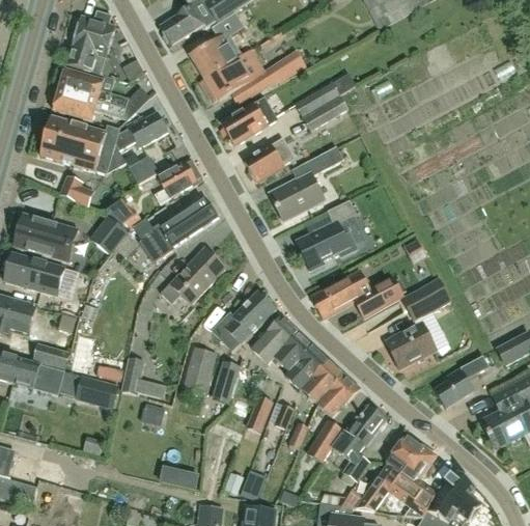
[(186,0),(190,6),(160,25),(171,43),(202,23),(204,26),(213,21),(214,22),(247,0),(186,0)]
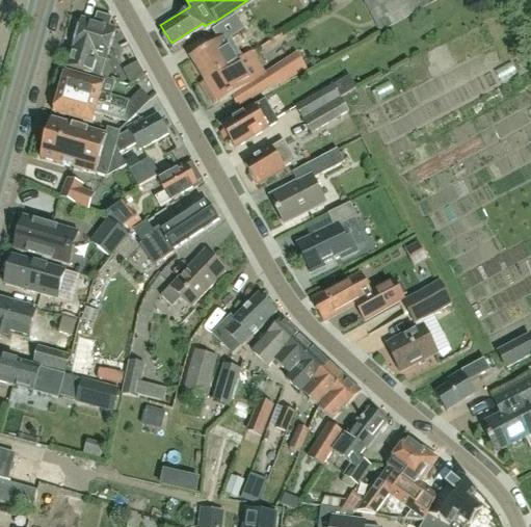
[(247,0),(214,22),(222,36),(215,41),(214,40),(190,54),(204,76),(237,56),(229,44),(233,42),(228,33),(254,18),(244,3),(249,0),(247,0)]
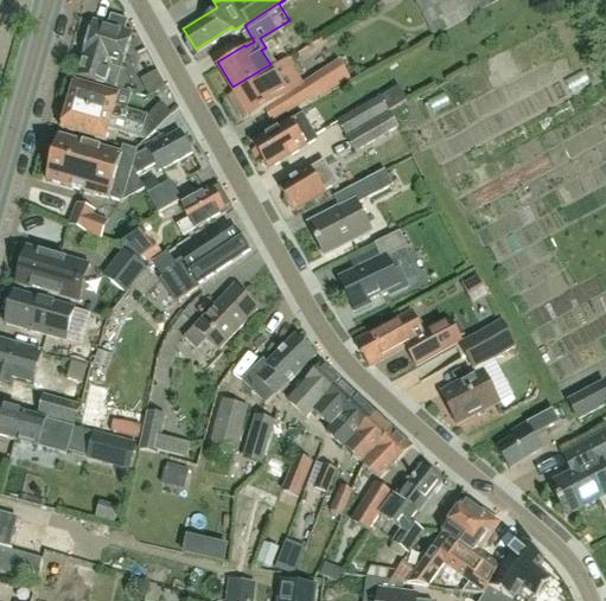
[(469,11),(463,0),(433,0),(440,14),(427,20),(433,30),(469,11)]
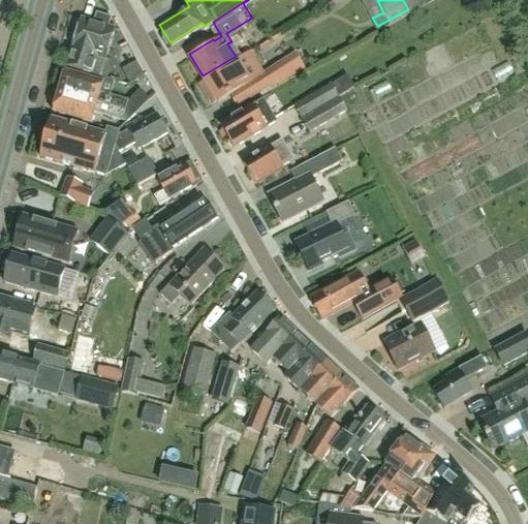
[(80,16),(70,48),(104,57),(114,25),(106,23),(109,14),(94,10),(92,19),(80,16)]
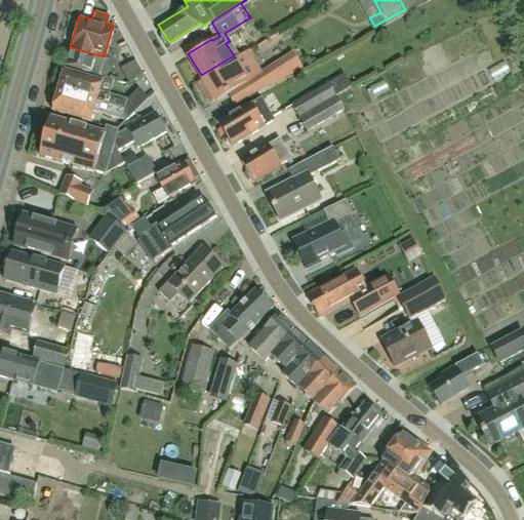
[(70,47),(69,46),(64,64),(90,71),(97,73),(103,56),(104,56),(70,47)]
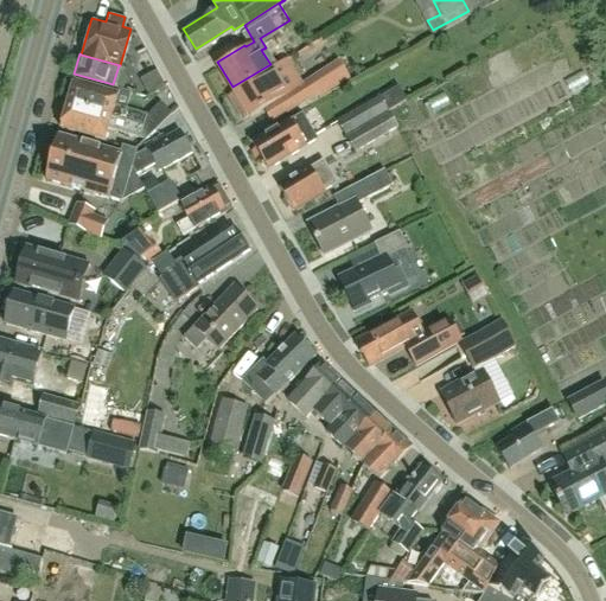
[(287,55),(270,64),(233,87),(240,97),(236,102),(236,103),(242,113),(248,112),(249,113),(275,96),(285,110),(317,91),(318,94),(349,75),(338,56),(301,78),(287,55)]
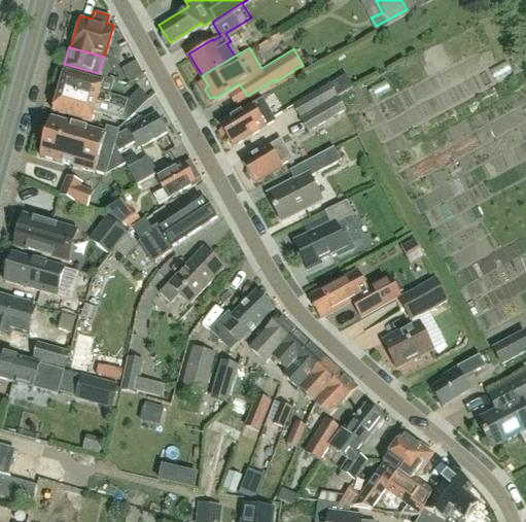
[(128,68),(124,70),(129,79),(142,72),(137,63),(128,68)]
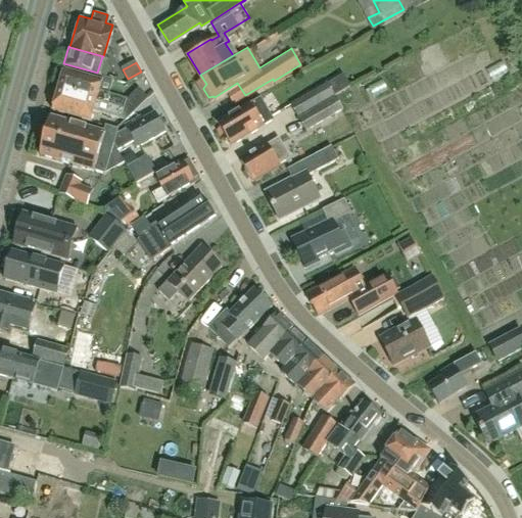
[(57,88),(133,109),(134,108),(148,95),(138,85),(127,96),(113,92),(113,93),(99,89),(102,79),(63,67),(61,75),(58,76),(55,84),(58,87),(57,88)]
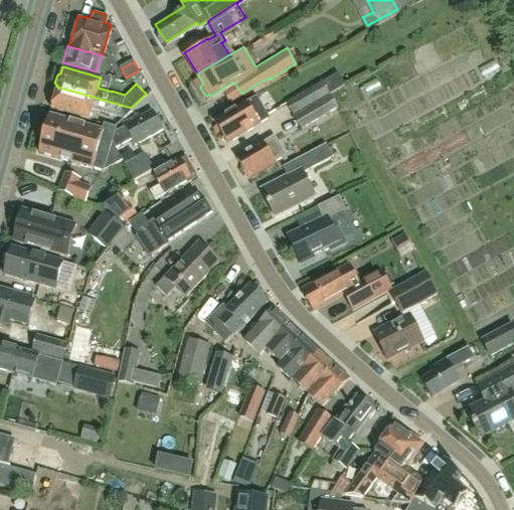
[(337,70),(322,78),(329,91),(344,81),(337,70)]
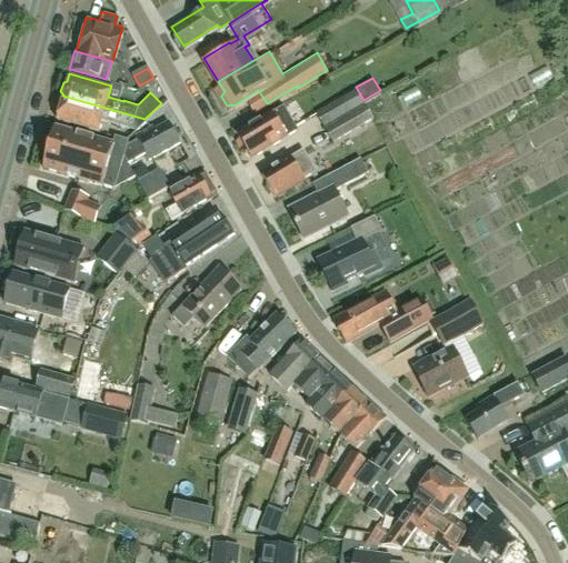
[(322,123),(362,101),(355,87),(315,109),(322,123)]
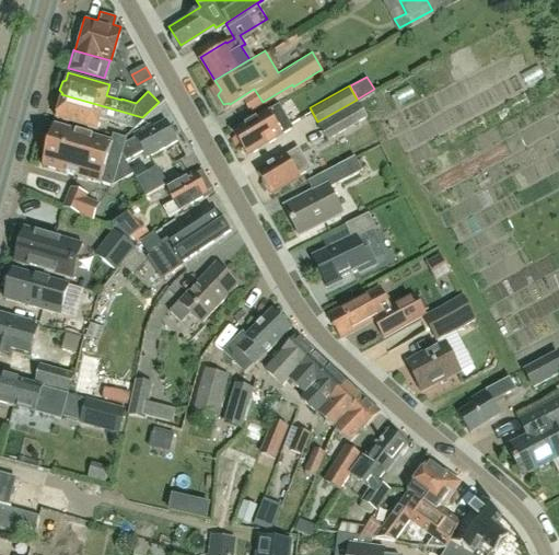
[(142,117),(61,94),(56,115),(96,127),(100,115),(117,119),(134,126),(142,117)]
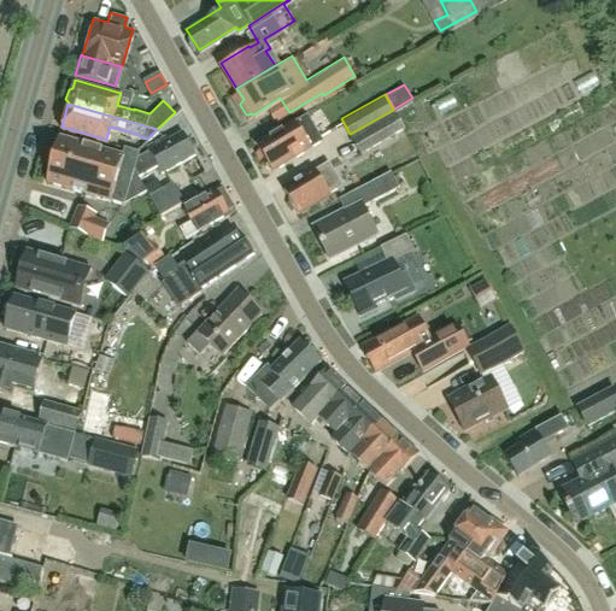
[(309,109),(294,117),(256,140),(271,168),(310,145),(310,144),(324,135),(309,109)]
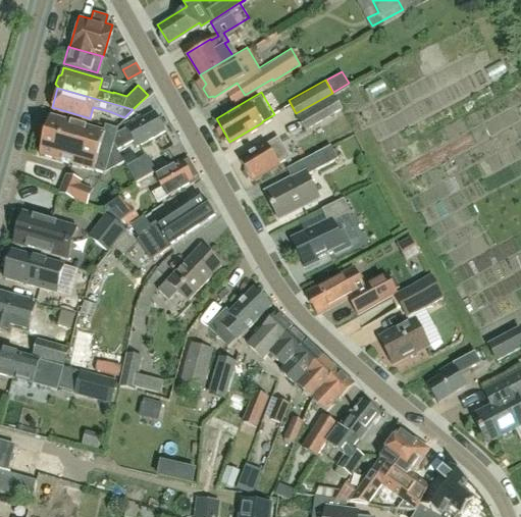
[(304,127),(341,106),(333,93),(297,115),(304,127)]
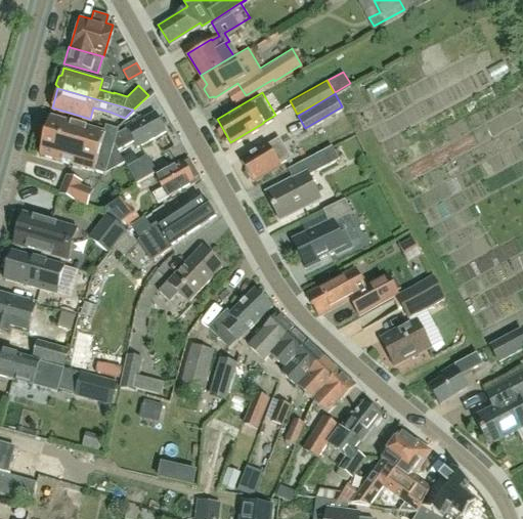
[(127,126),(117,131),(114,141),(118,148),(133,140),(136,145),(166,129),(155,110),(143,116),(141,113),(125,122),(127,126)]
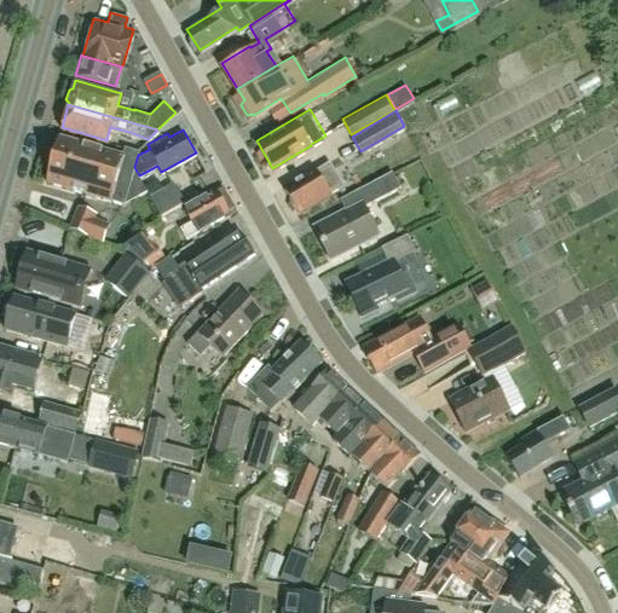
[(123,154),(59,136),(46,179),(122,201),(146,188),(139,175),(134,167),(138,155),(140,150),(126,145),(123,154)]
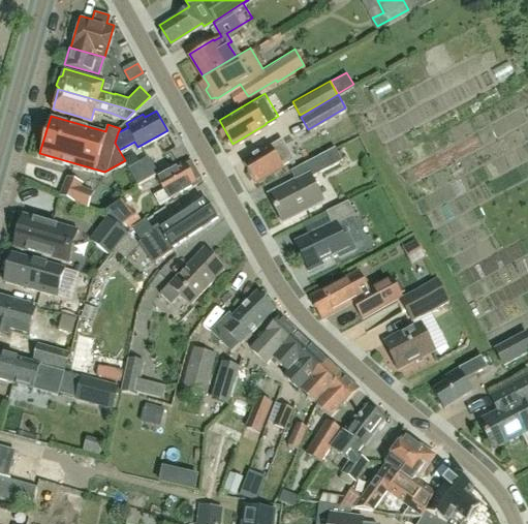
[(254,180),(281,163),(293,156),(281,136),(243,159),(254,180)]
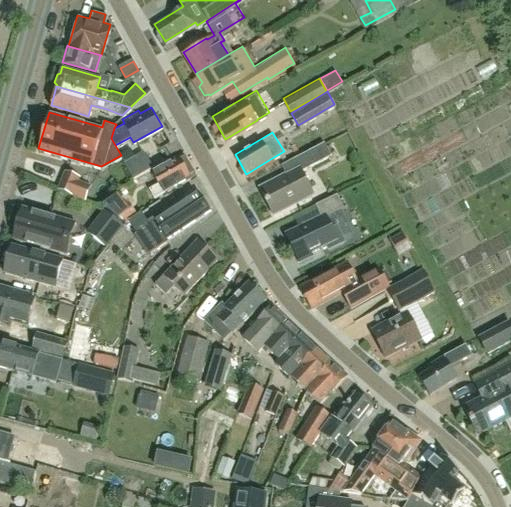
[(300,168),(330,153),(324,141),(280,163),(285,173),(259,186),(272,211),(312,191),(300,168)]
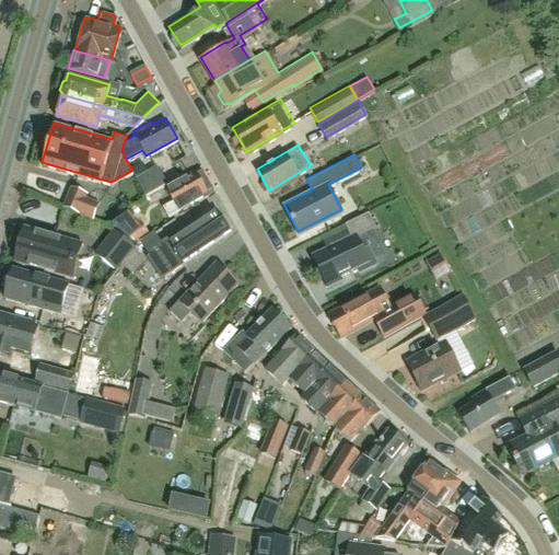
[(166,181),(156,163),(134,175),(144,194),(166,181)]
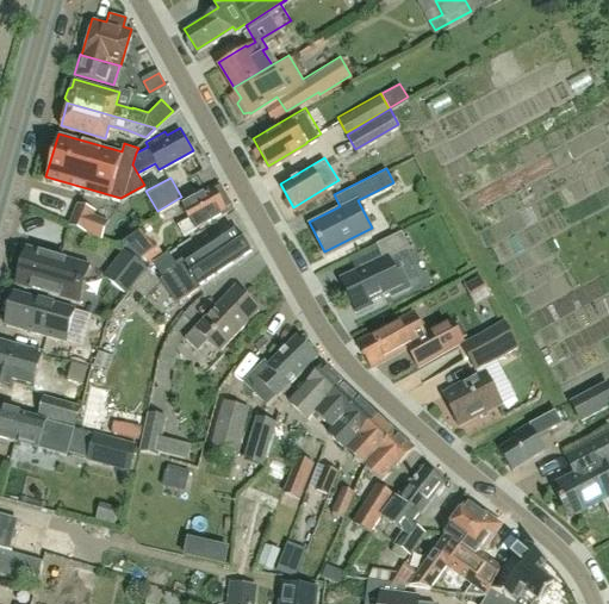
[(210,215),(224,206),(212,186),(181,204),(188,217),(178,223),(184,234),(211,217),(210,215)]
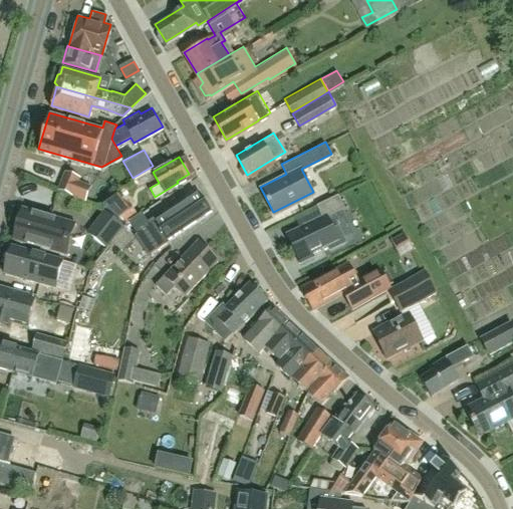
[(77,179),(79,176),(65,170),(58,189),(71,195),(73,191),(85,196),(90,184),(77,179)]
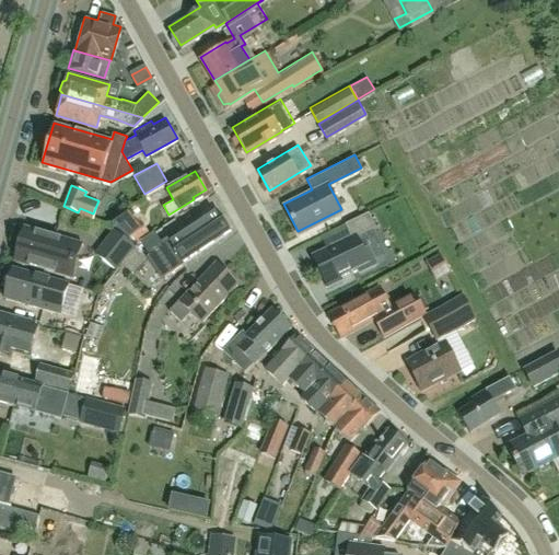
[(163,243),(148,252),(164,275),(184,262),(182,258),(229,227),(216,207),(178,232),(176,229),(160,239),(163,243)]
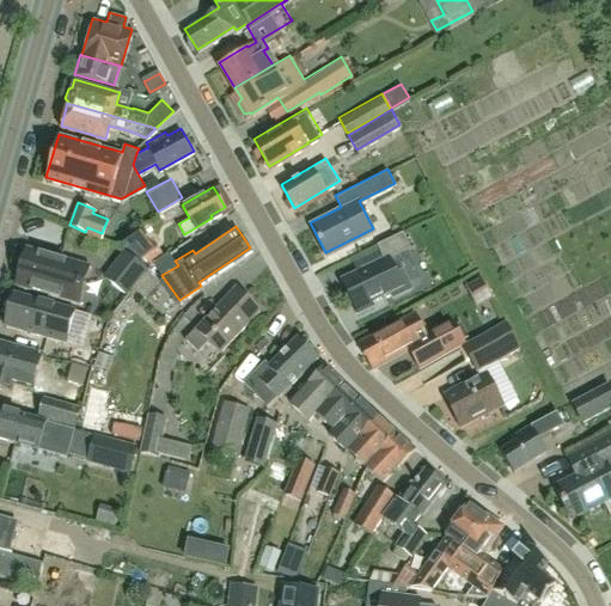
[(144,227),(122,242),(145,261),(146,258),(148,262),(162,253),(144,227)]
